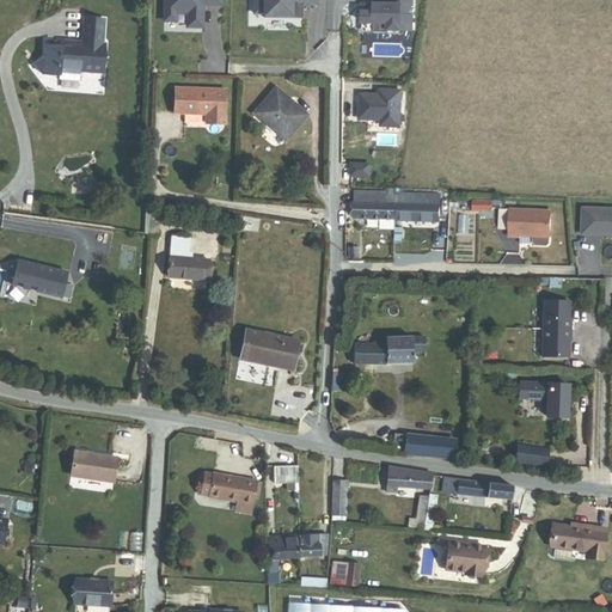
[(161,0),(161,22),(175,23),(177,13),(185,13),(187,28),(203,30),(203,6),(222,7),(221,0),(161,0)]
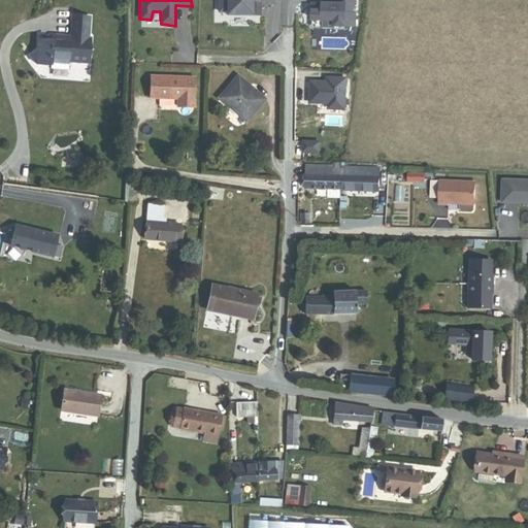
[(225,14),(259,14),(262,5),(274,5),(274,0),(218,0),(218,12),(225,14)]
